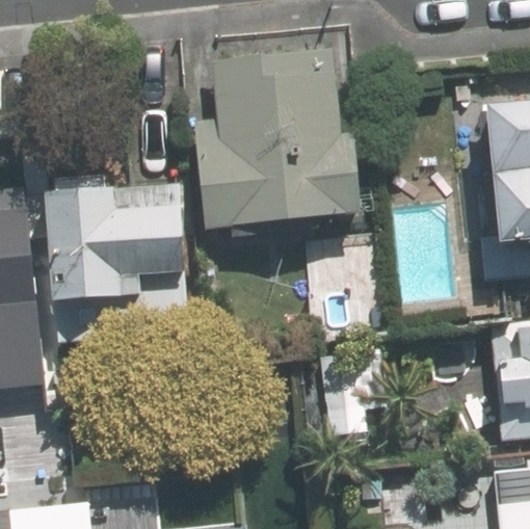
[(330,48),(208,59),(214,116),(193,120),(205,227),(363,211),(355,139),(340,140),(330,48)]
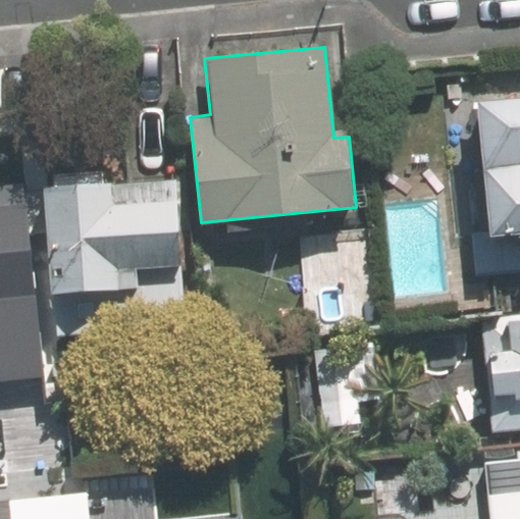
[(519,101),(457,108),(474,273),(484,271),(519,267),(519,101)]
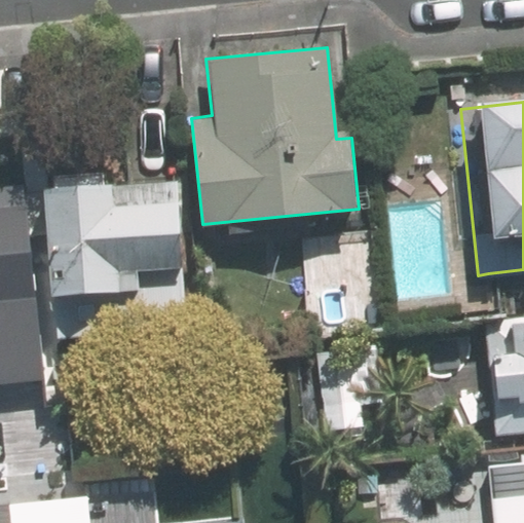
[(183,179),(54,190),(69,330),(196,318),(183,179)]
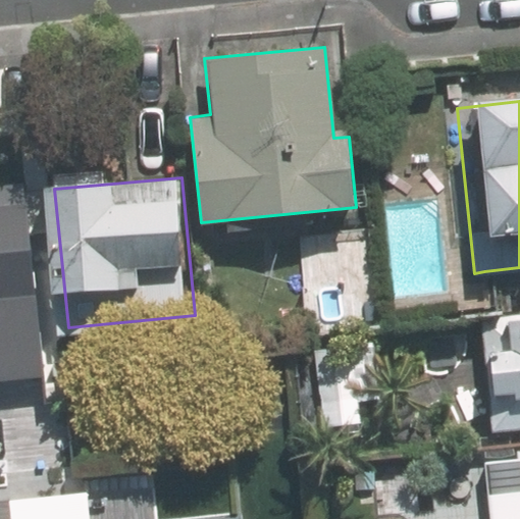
[(0,370),(38,367),(20,180),(0,182),(0,370)]
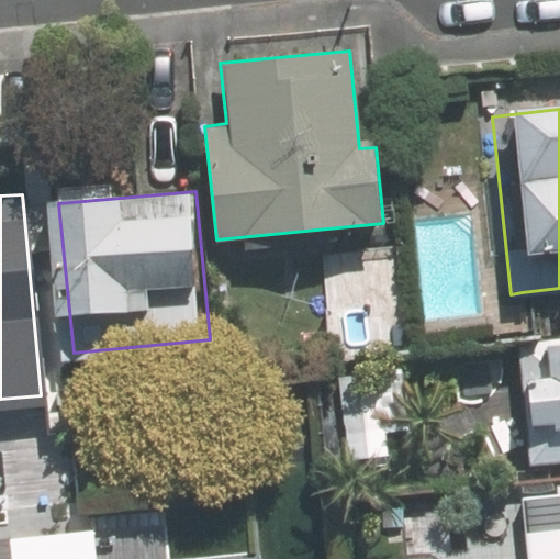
[(559,343),(523,346),(534,467),(559,464),(559,343)]
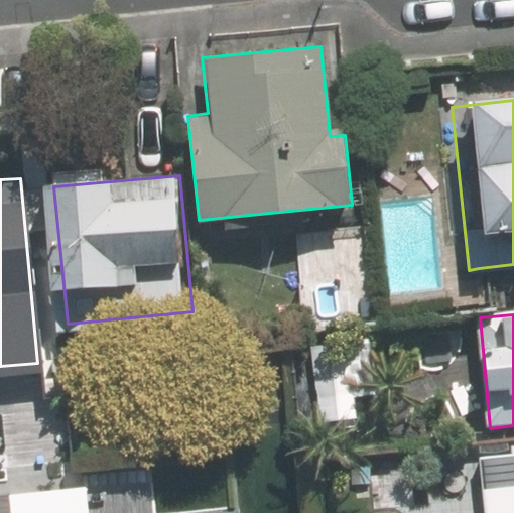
[(364,400),(362,343),(326,344),(329,402),(364,400)]
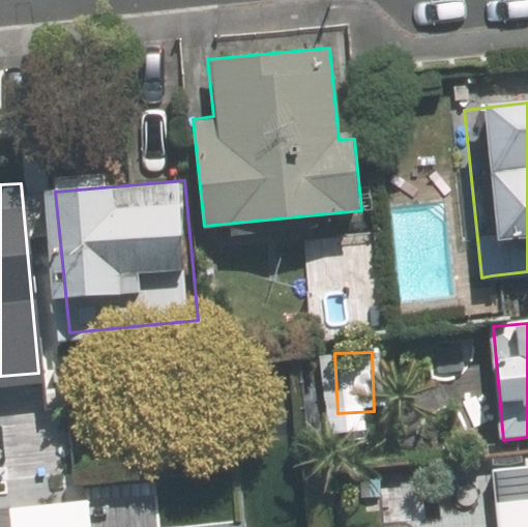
[(527,468),(491,472),(495,526),(527,526),(527,468)]
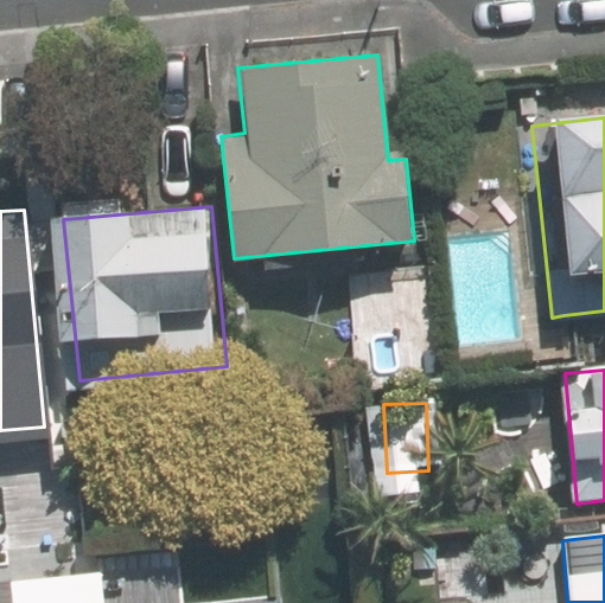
[(14,602),(13,588),(0,589),(0,602),(14,602)]
